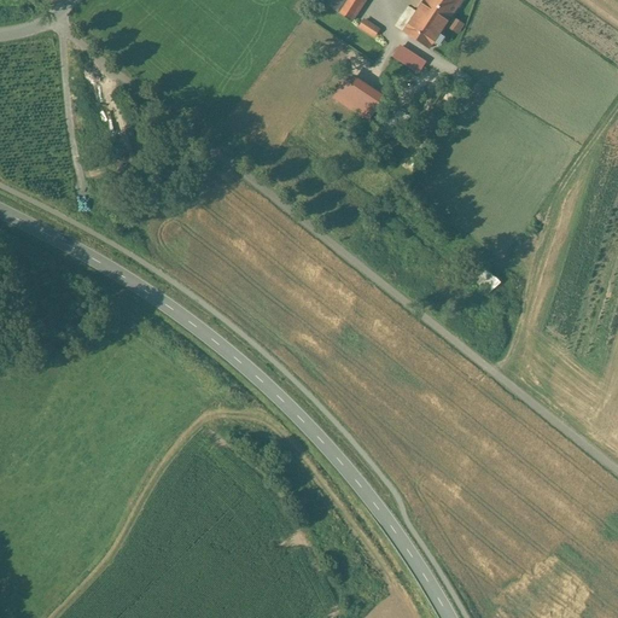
[(318,0),(338,12),(345,0),(318,0)]
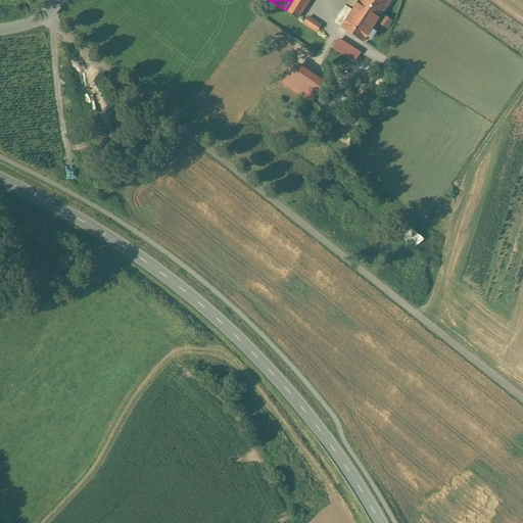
[(292,0),(286,10),(291,14),(297,18),(308,0),(292,0)]
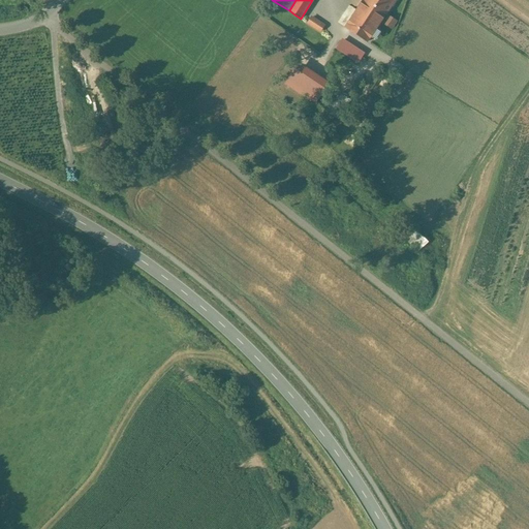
[(356,10),(345,28),(367,41),(394,0),(363,0),(356,10)]
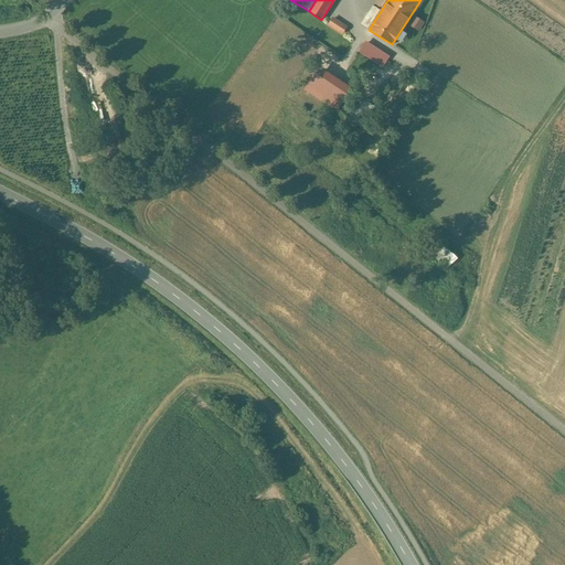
[(423,22),(415,17),(409,25),(417,31),(423,22)]
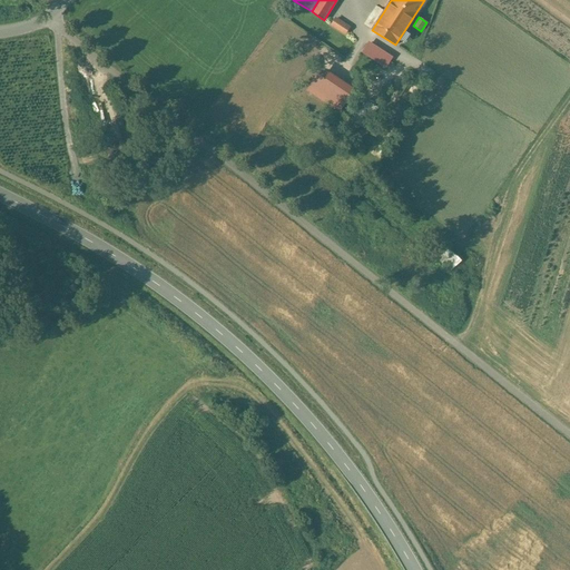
[(351,28),(335,18),(330,26),(345,36),(351,28)]
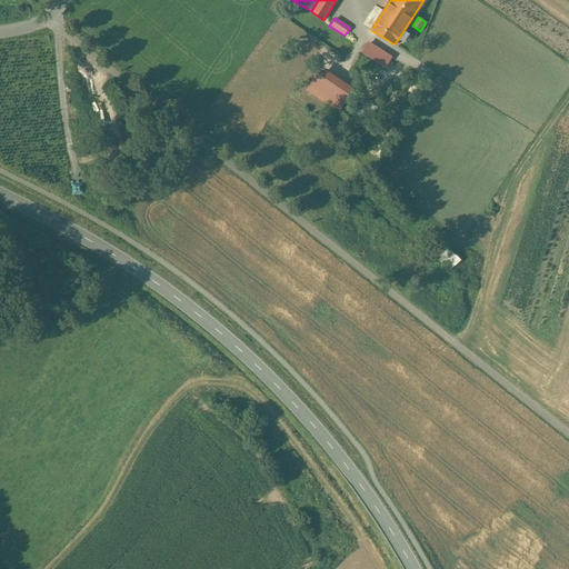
[(390,59),(367,43),(362,51),(385,67),(390,59)]
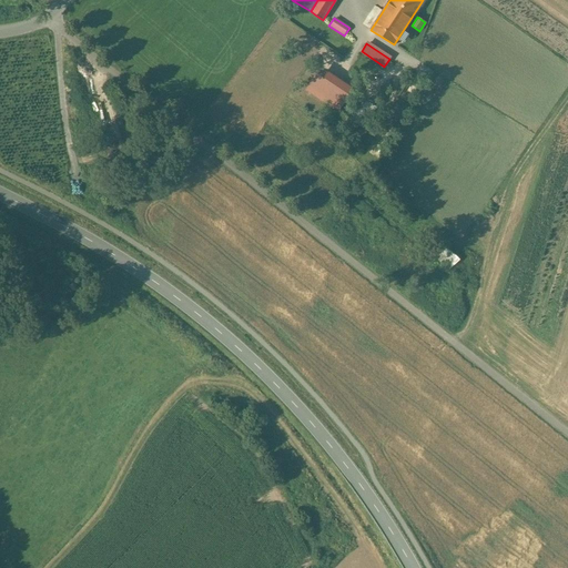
[(307,78),(328,89),(338,72),(317,60),(307,78)]
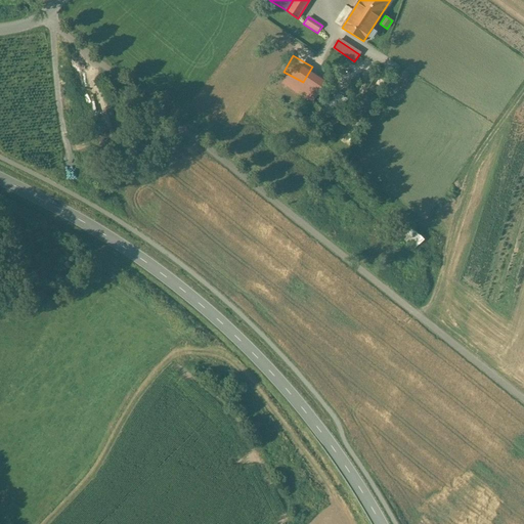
[(288,85),(299,92),(304,84),(292,77),(288,85)]
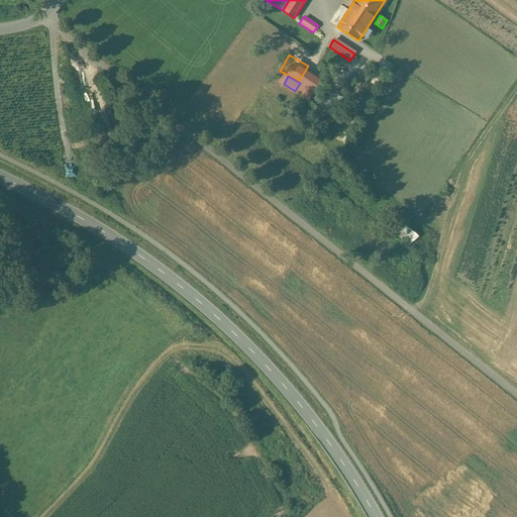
[(377,194),(375,200),(388,205),(390,199),(377,194)]
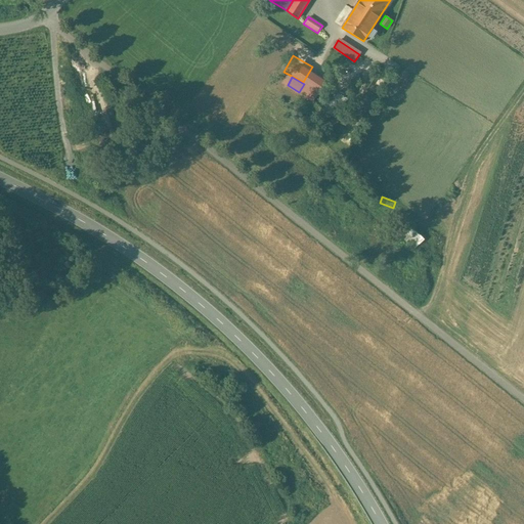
[(401,215),(391,224),(413,248),(424,238),(401,215)]
